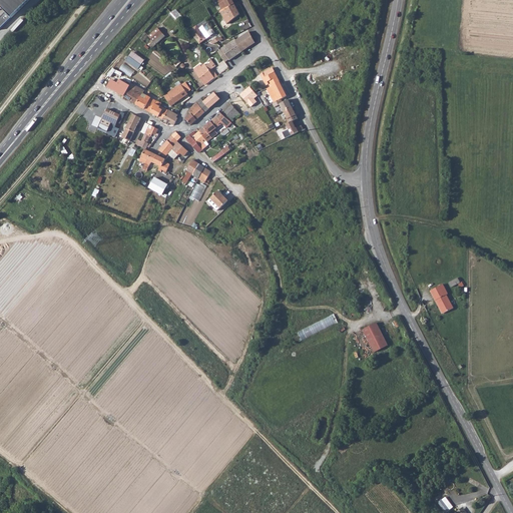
[(0,0),(0,6),(6,12),(0,17),(0,28),(29,0),(0,0)]
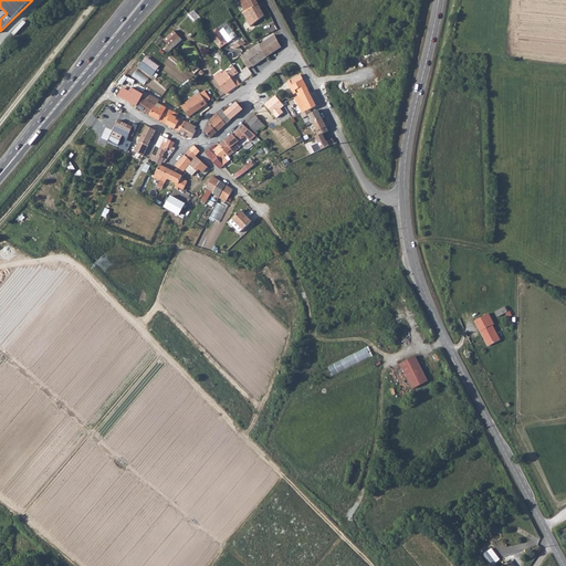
[(240,0),(242,3),(241,4),(244,11),(259,3),(255,0),(240,0)]
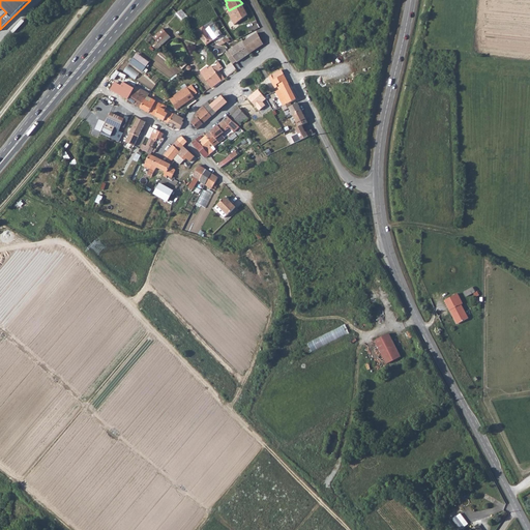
[(227,11),(234,25),(247,15),(242,3),(229,10),(227,11)]
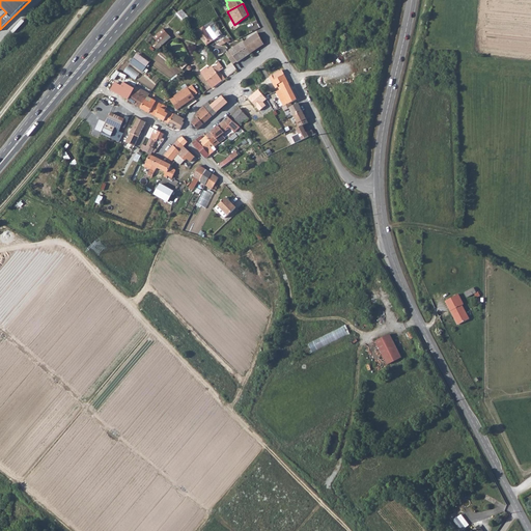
[(177,12),(185,21),(189,17),(182,9),(177,12)]
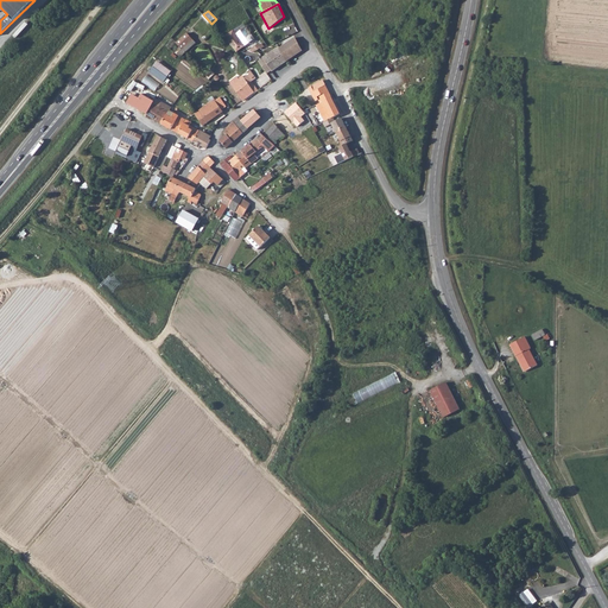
[(246,48),(257,40),(247,29),(238,36),(240,38),(246,48)]
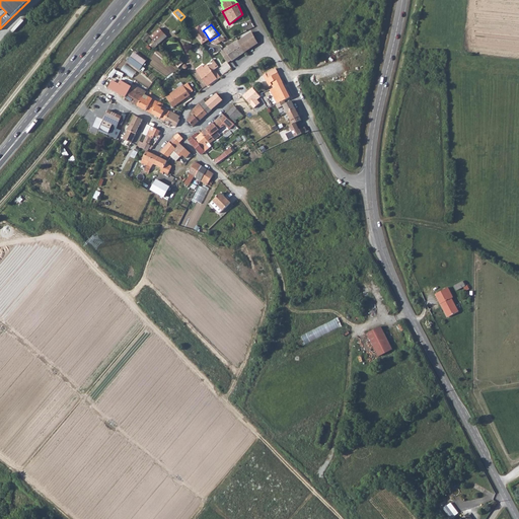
[(199,25),(190,30),(197,39),(205,32),(199,25)]
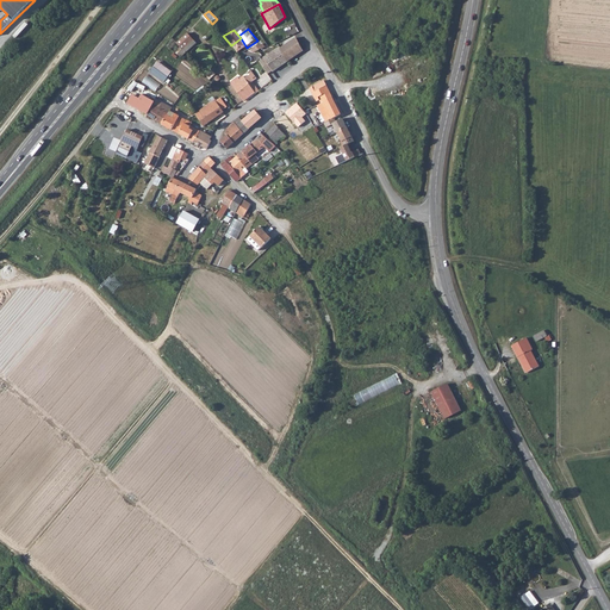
[(182,50),(185,53),(195,43),(187,33),(176,43),(182,50)]
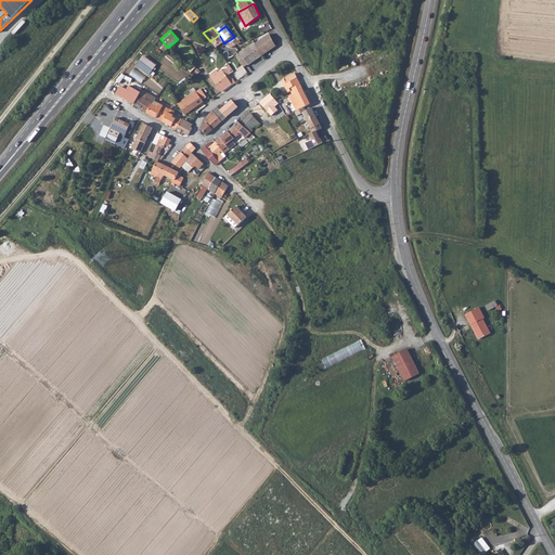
[(255,42),(261,54),(275,44),(269,33),(255,42)]
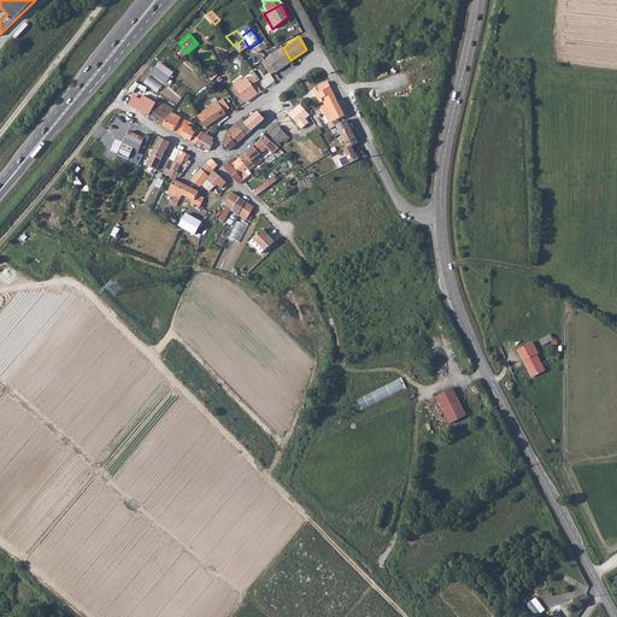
[(168,46),(171,50),(178,42),(174,39),(168,46)]
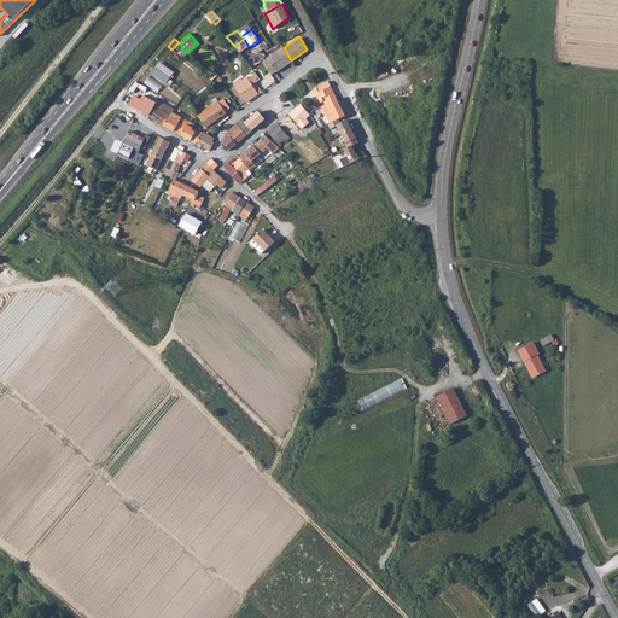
[(284,47),(283,46),(266,58),(275,73),(291,62),(291,60),(284,47)]
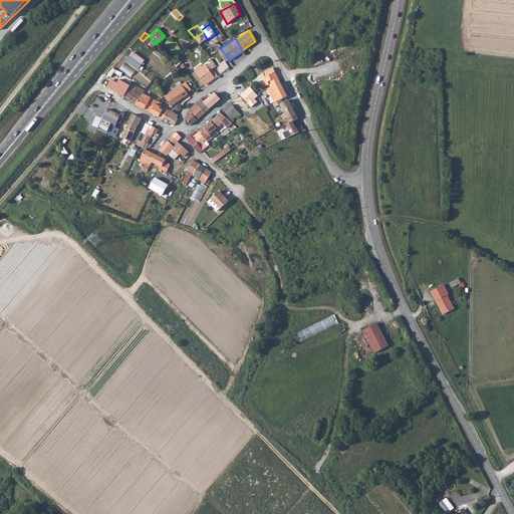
[(133,51),(126,61),(140,69),(146,58),(133,51)]
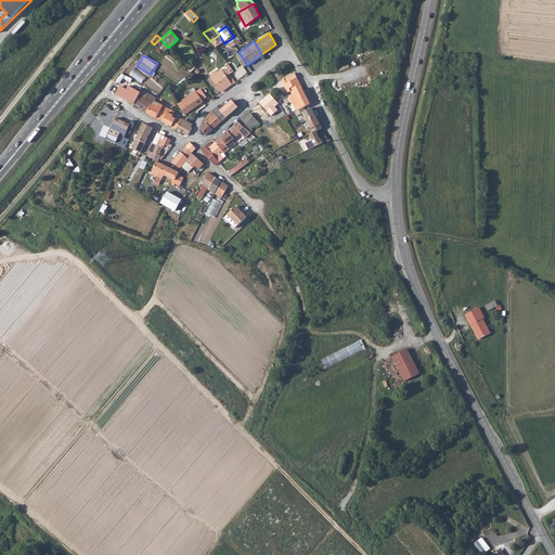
[(233,71),(229,64),(227,66),(228,68),(223,72),(221,69),(218,72),(216,69),(210,74),(209,76),(221,91),(232,84),(232,85),(235,82),(230,74),(233,71)]
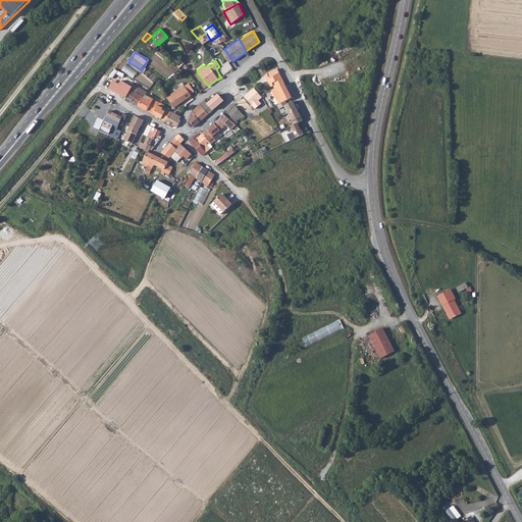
[(274,88),(284,83),(281,79),(276,82),(273,76),(279,73),(276,68),(264,75),(270,87),(273,85),(274,88)]
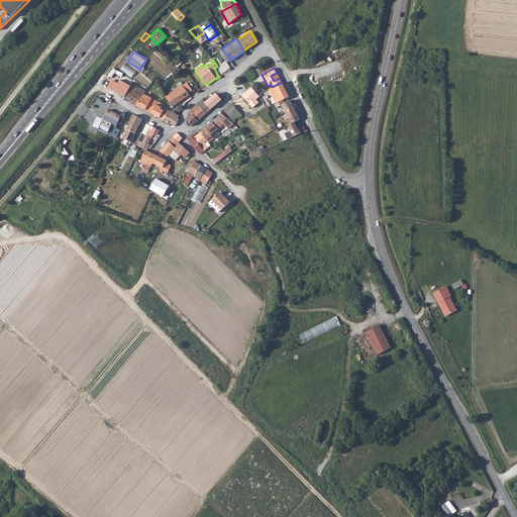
[(112,90),(137,106),(142,96),(129,89),(131,86),(118,79),(112,90)]
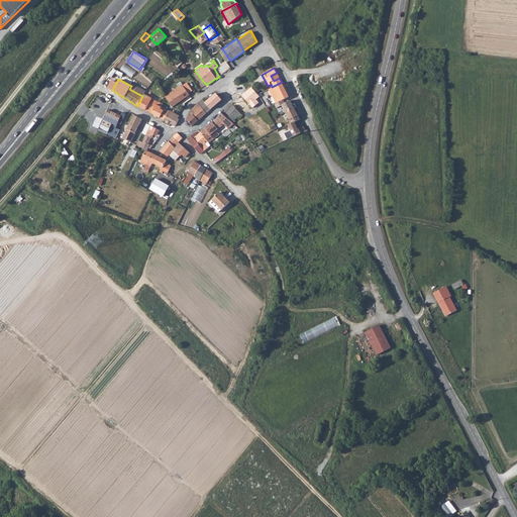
[(271,88),(274,92),(275,92),(277,91),(279,95),(278,96),(281,101),(283,99),(289,96),(282,82),(272,87),(271,88)]
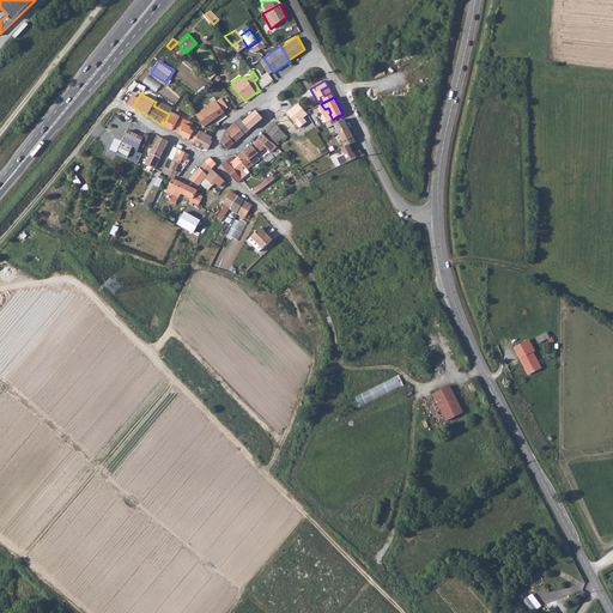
[(200,111),(208,123),(224,113),(216,101),(200,111)]
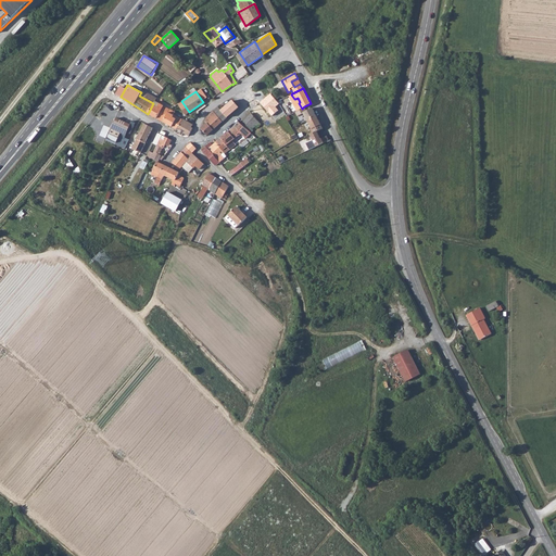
[(250,112),(251,113),(258,122),(261,118),(258,116),(263,113),(265,115),(272,110),(273,112),(280,104),(272,95),(264,101),(260,98),(255,101),(257,104),(252,109),(250,112)]
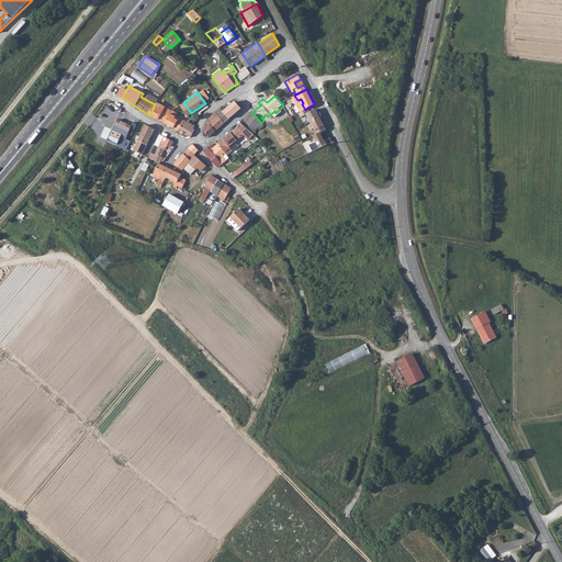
[(155,104),(149,115),(165,123),(169,115),(170,113),(171,111),(156,102),(155,104)]
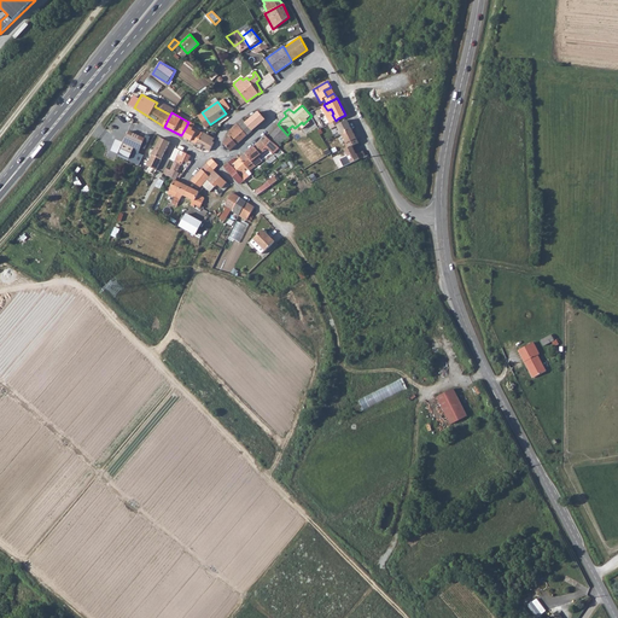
[(198,116),(207,128),(210,124),(202,112),(198,116)]
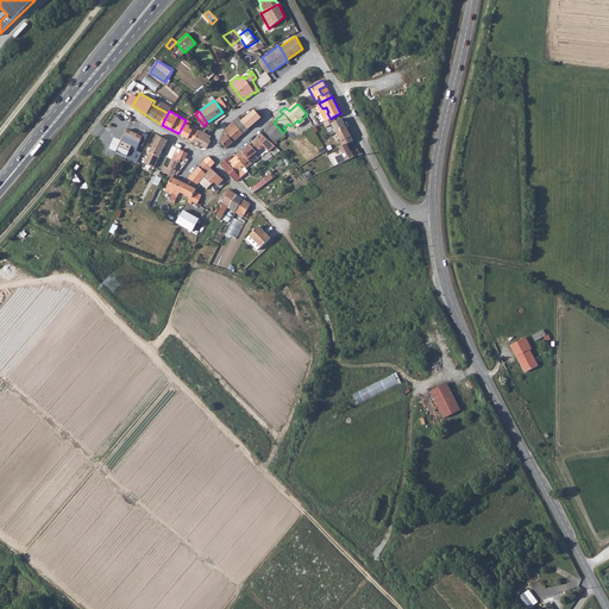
[(239,119),(249,129),(261,118),(255,111),(244,119),(242,117),(239,119)]
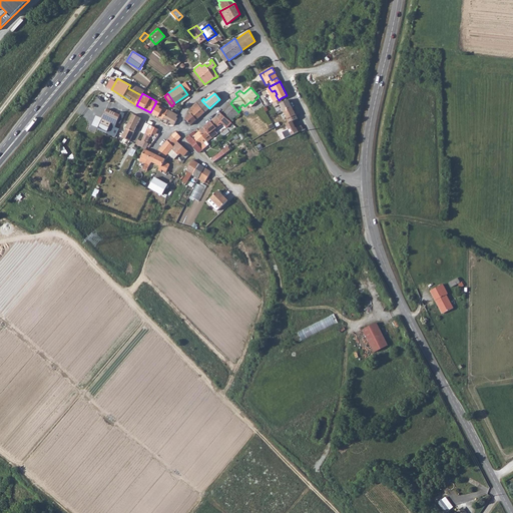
[(283,102),(281,98),(279,100),(273,103),(275,107),(280,104),(284,111),(293,107),(288,99),(283,102)]
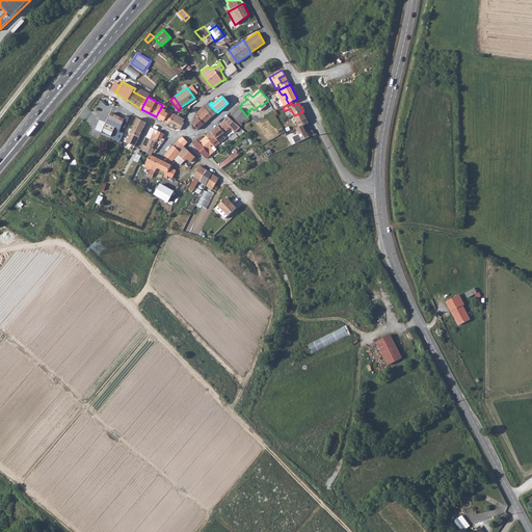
[(204,106),(212,116),(217,112),(209,104),(208,103),(204,106)]
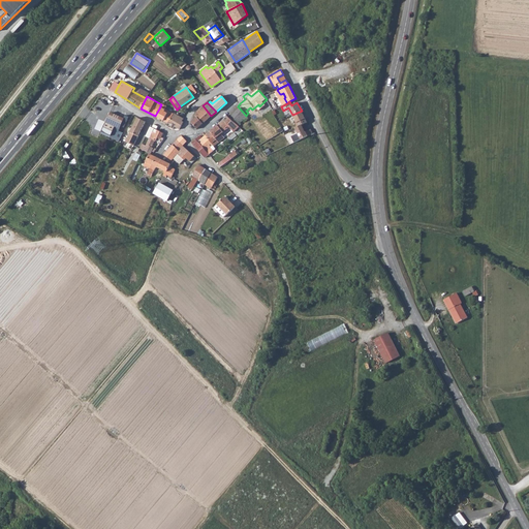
[(203,105),(196,111),(194,115),(196,118),(191,122),(196,129),(211,116),(203,105)]
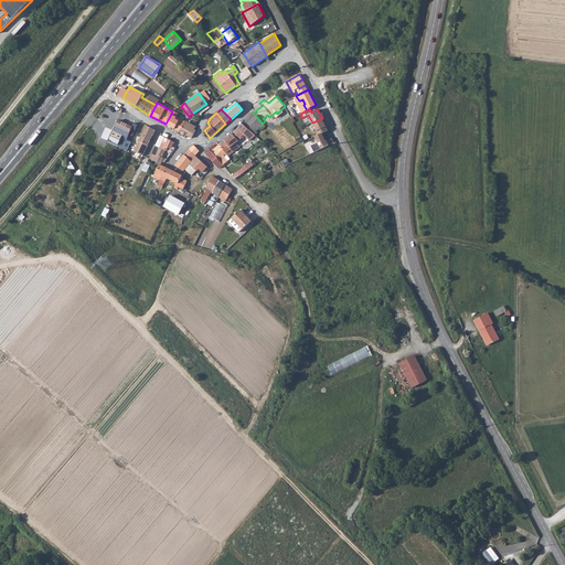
[(166,124),(179,131),(184,121),(182,120),(181,121),(179,119),(178,120),(176,118),(176,117),(171,114),(170,116),(166,124)]
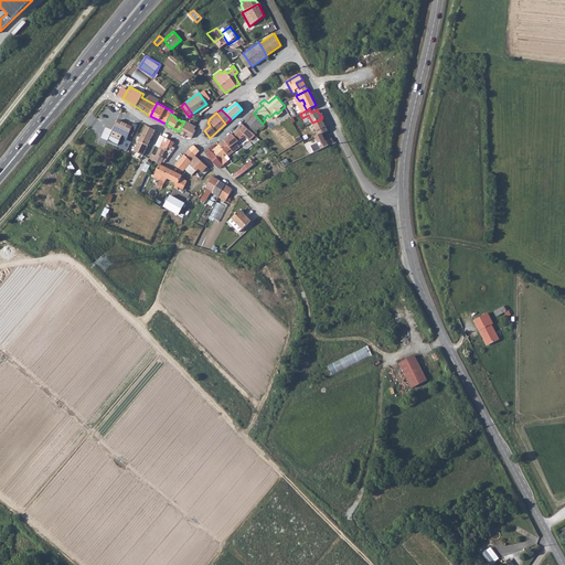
[(244,126),(254,135),(257,132),(255,130),(257,127),(262,130),(265,126),(263,124),(255,115),(248,121),(244,126)]
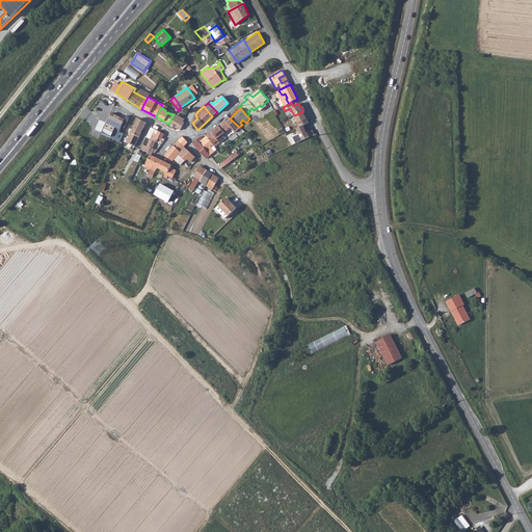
[(310,123),(308,118),(303,111),(294,115),(300,127),(303,126),(310,123)]
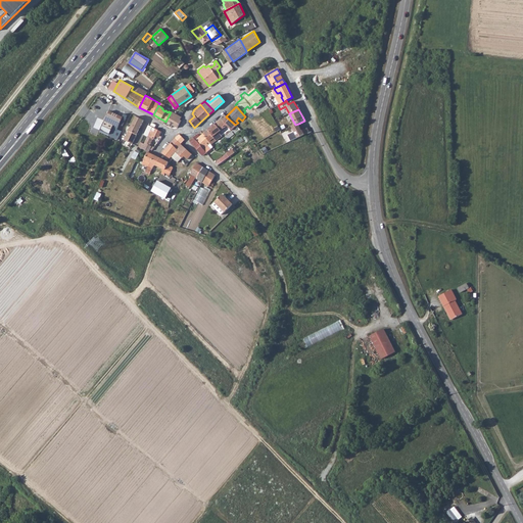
[(119,127),(122,129),(126,120),(108,111),(104,120),(104,121),(113,125),(119,127)]
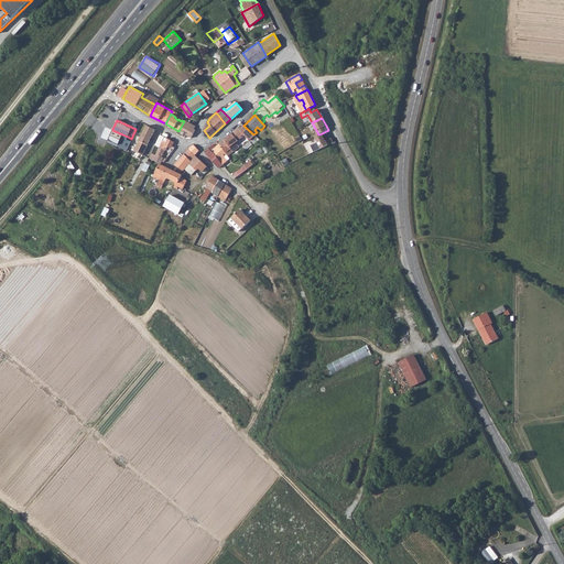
[(179,131),(183,133),(181,137),(184,138),(185,134),(191,138),(195,130),(193,129),(195,126),(185,121),(184,121),(179,131)]
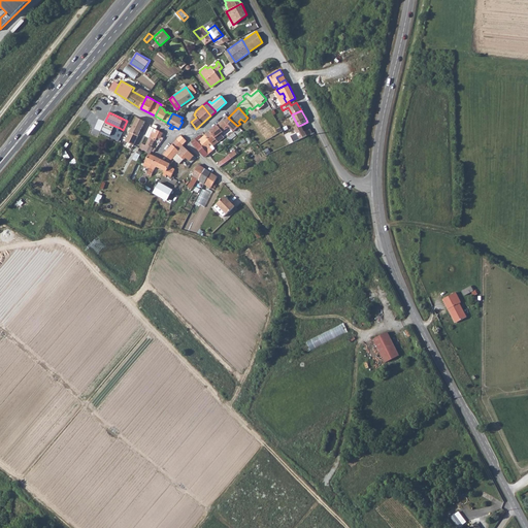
[(122,138),(126,139),(136,117),(132,114),(122,138)]
